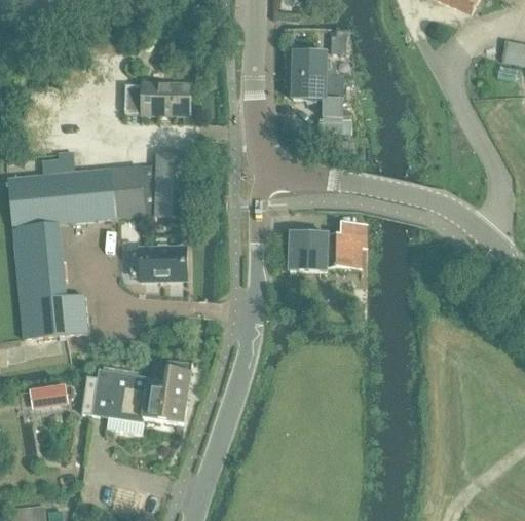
[(439,0),(472,14),(478,0),(509,0),(511,1),(511,0),(439,0)]
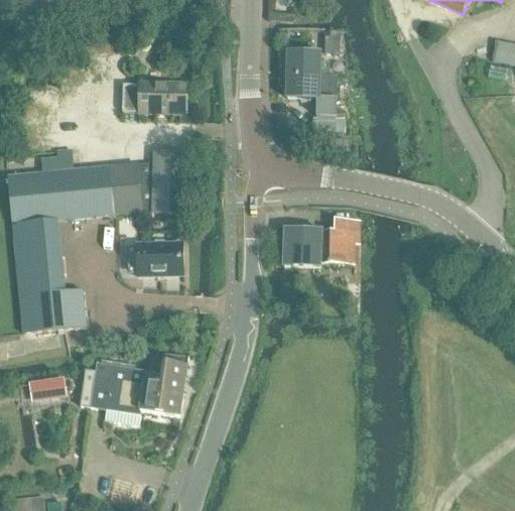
[(327,36),(326,53),(340,54),(341,36),(327,36)]
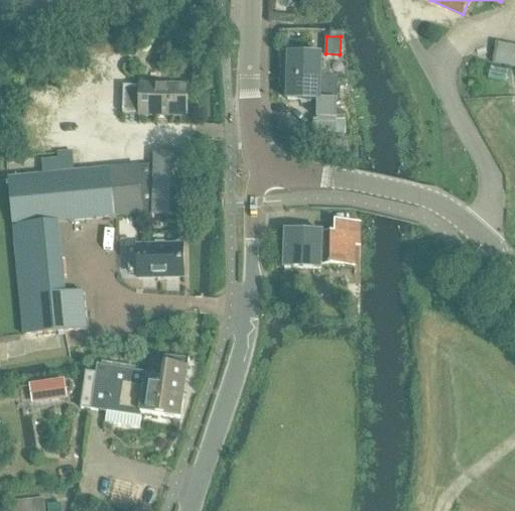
[(514,41),(495,38),(491,58),(514,62),(514,41)]
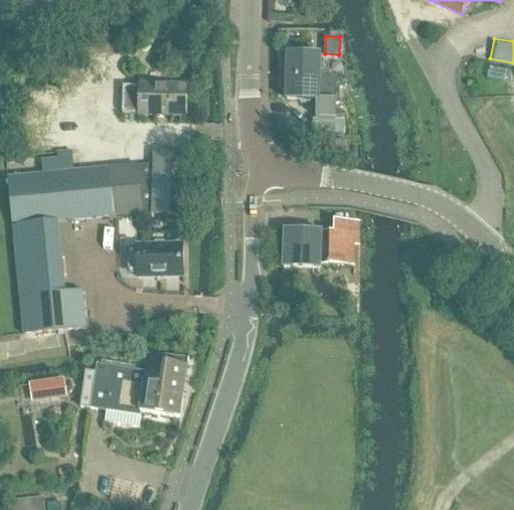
[(318,86),(336,86),(336,73),(328,73),(328,60),(319,59),(319,52),(288,51),(287,74),(319,75),(318,86)]
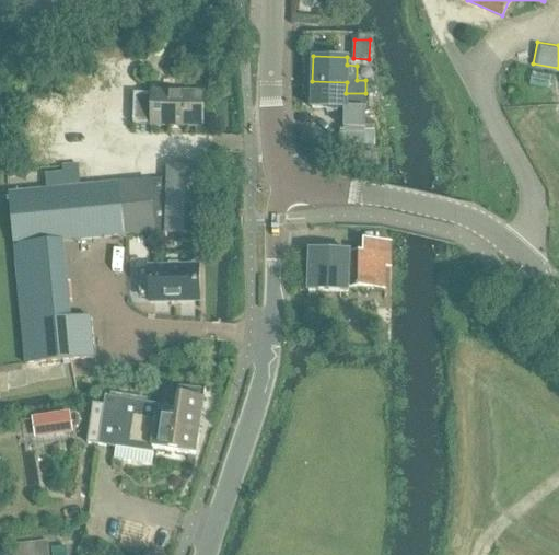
[(364,128),(365,93),(346,93),(347,82),(312,81),(311,105),(345,106),(344,128),(341,128),(340,142),(374,142),(374,128),(364,128)]
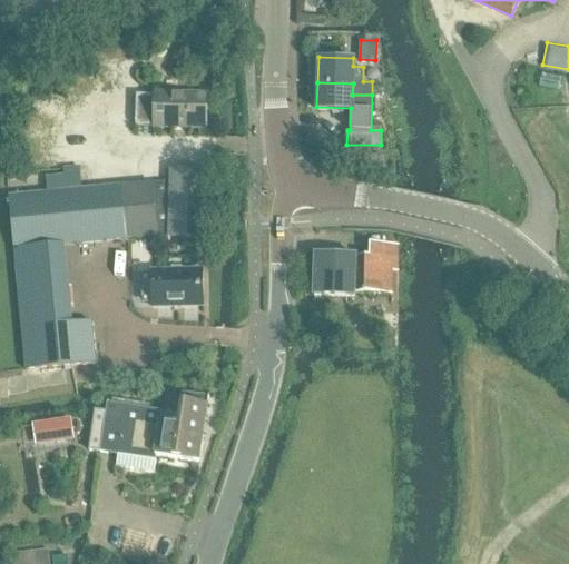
[(205,126),(206,89),(154,89),(154,91),(135,91),(135,122),(153,122),(153,126),(205,126)]
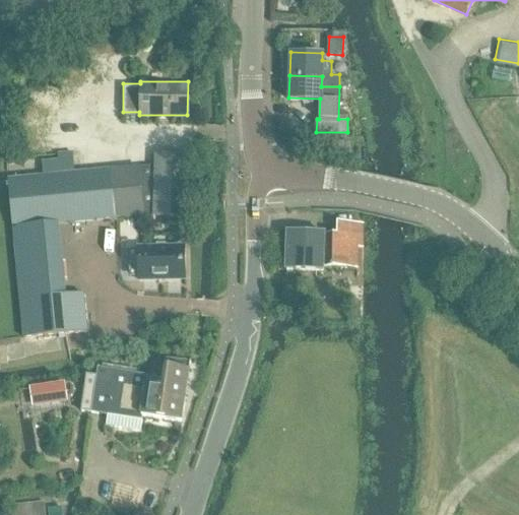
[(345,139),(325,139),(325,154),(344,154),(349,154),(349,147),(351,146),(351,140),(345,140),(345,139)]
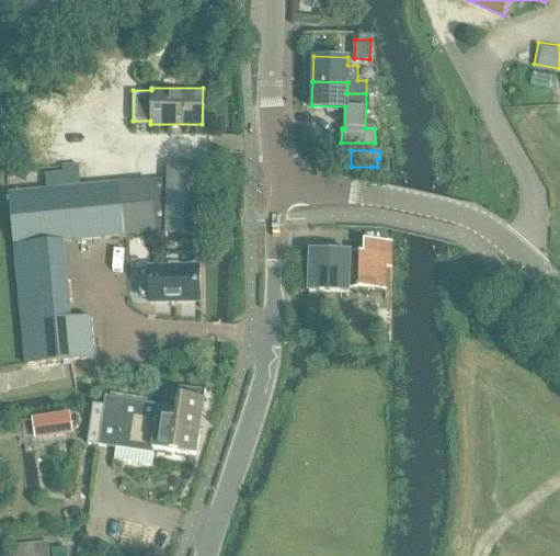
[(47,186),(8,191),(24,361),(92,353),(88,315),(67,317),(58,239),(153,229),(148,177),(80,183),(78,163),(63,165),(64,170),(46,171),(47,186)]
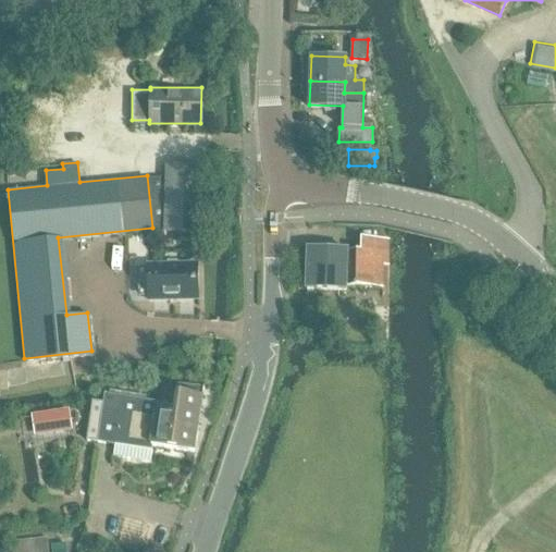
[(164,174),(147,175),(152,228),(163,229),(165,229),(202,230),(204,163),(164,163),(164,174)]
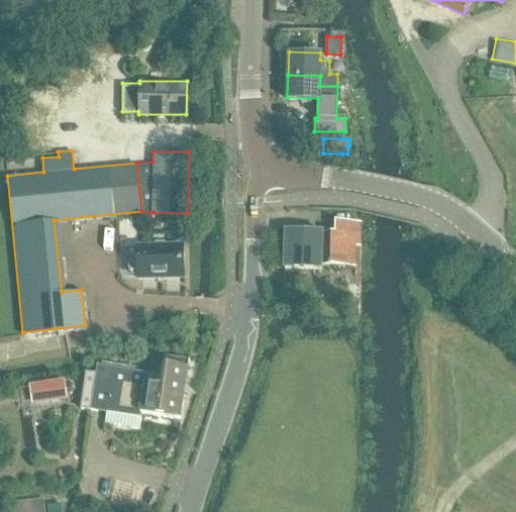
[(285,229),(285,266),(321,266),(321,264),(354,264),(355,241),(362,241),(362,231),(362,218),(360,218),(335,218),(334,229),(285,229)]
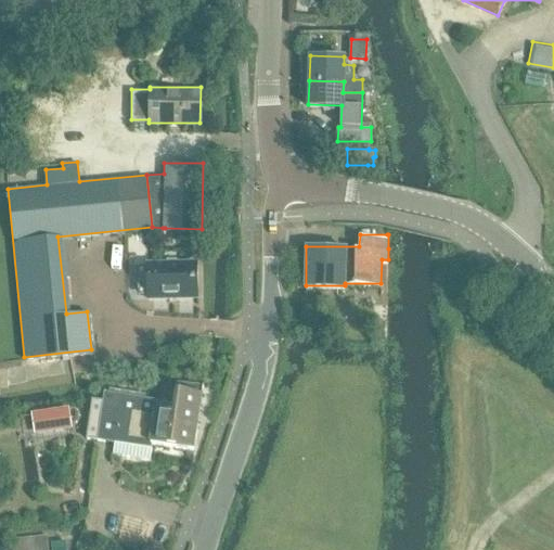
[(147,296),(195,294),(194,260),(145,263),(147,296)]
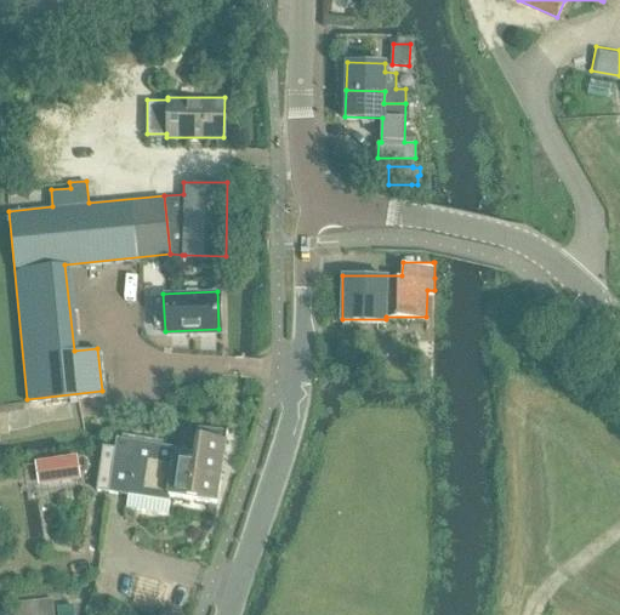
[(103,445),(97,489),(126,494),(125,505),(166,511),(168,494),(215,501),(226,428),(198,425),(194,446),(137,439),(115,436),(114,446),(103,445)]
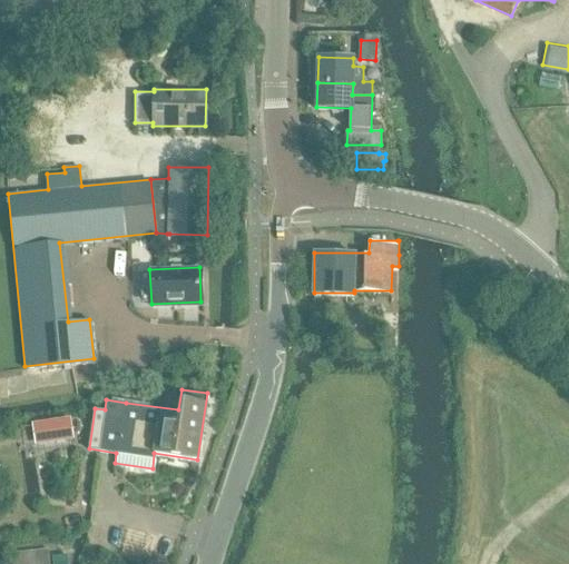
[(71,413),(31,419),(35,442),(75,435),(71,413)]
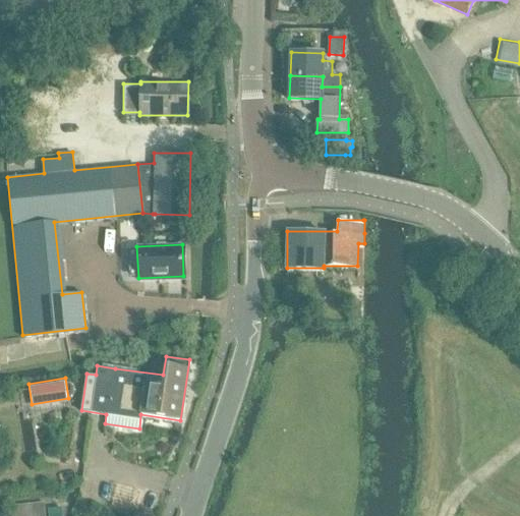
[(45,515),(44,503),(12,506),(13,515),(45,515)]
